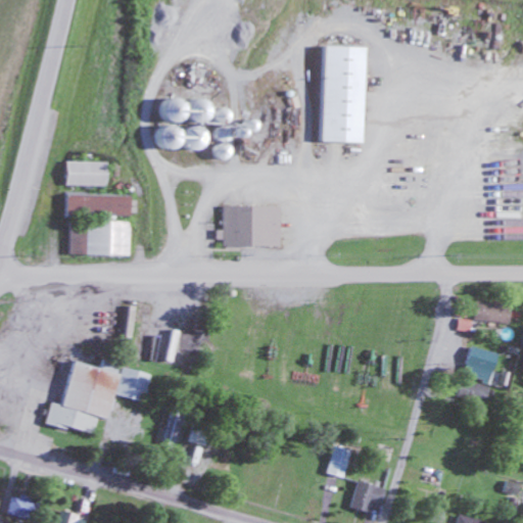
[(355,143),(355,46),(322,46),(323,144),(355,143)]
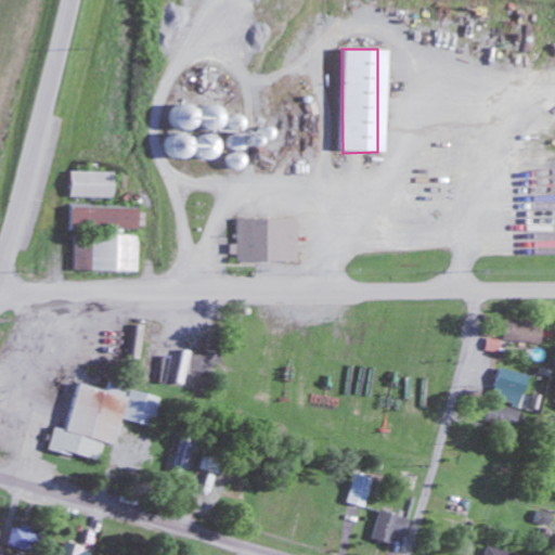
[(181,136),(172,136),(172,155),(181,155),(181,136)]
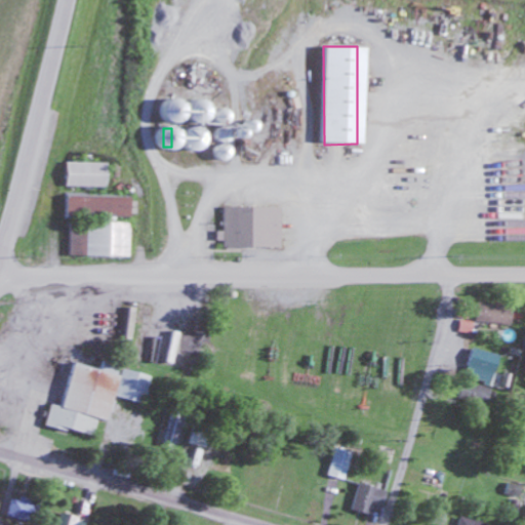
[(109,163),(67,163),(67,188),(109,188),(109,163)]
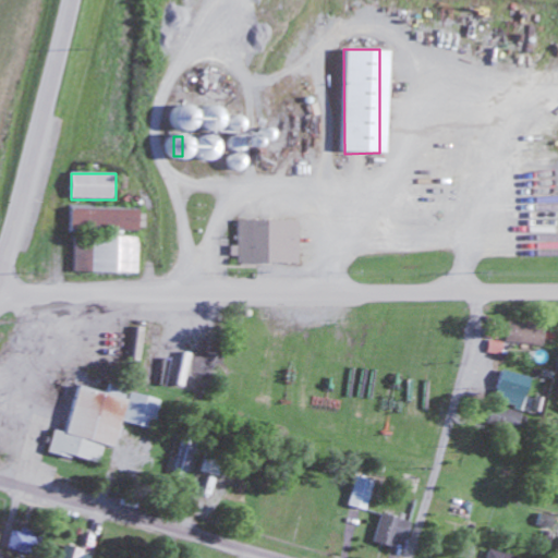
[(140,207),(71,207),(71,230),(140,230),(140,207)]
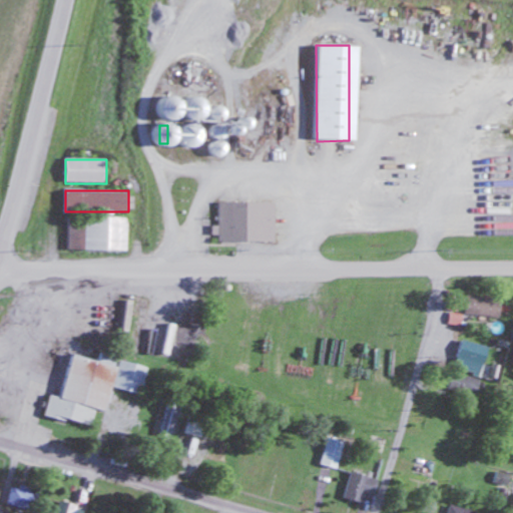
[(217,203),(217,242),(270,242),(270,203),(217,203)]
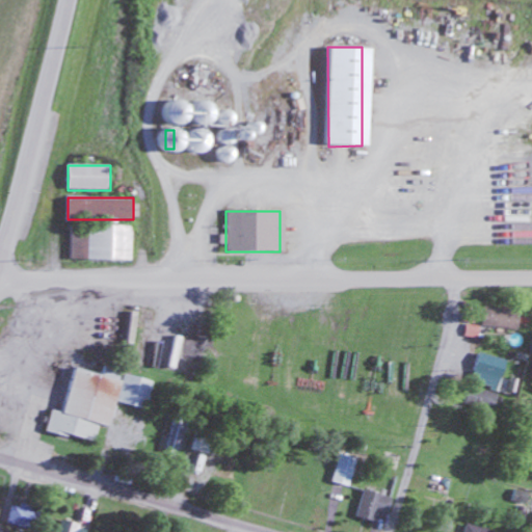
[(131,225),(71,225),(71,260),(131,260),(131,225)]
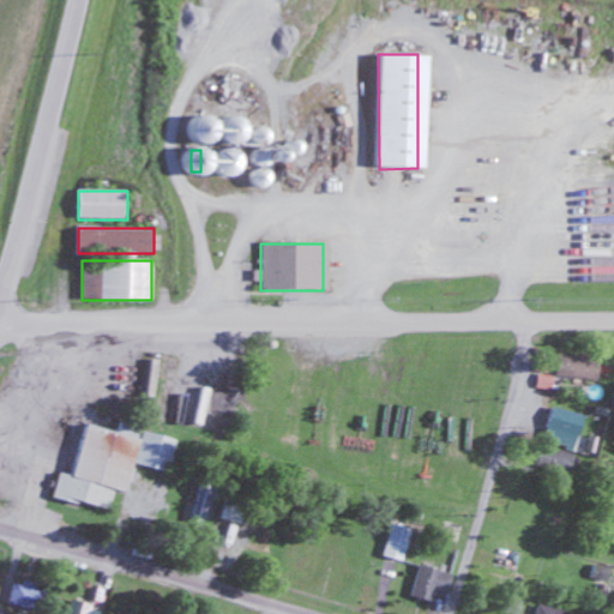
[(591,380),(593,357),(553,356),(552,378),(591,380)]
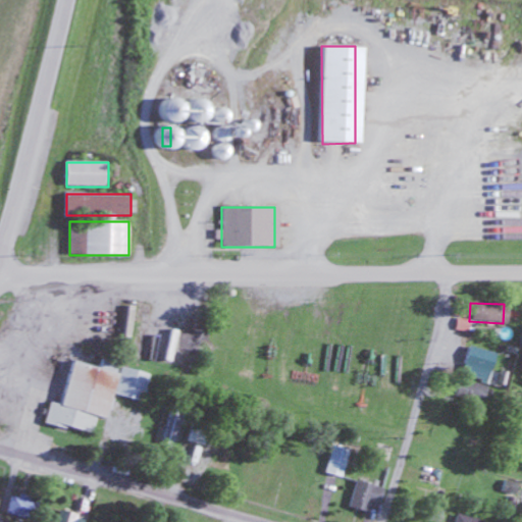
[(492,355),(465,347),(458,375),(484,382),(492,355)]
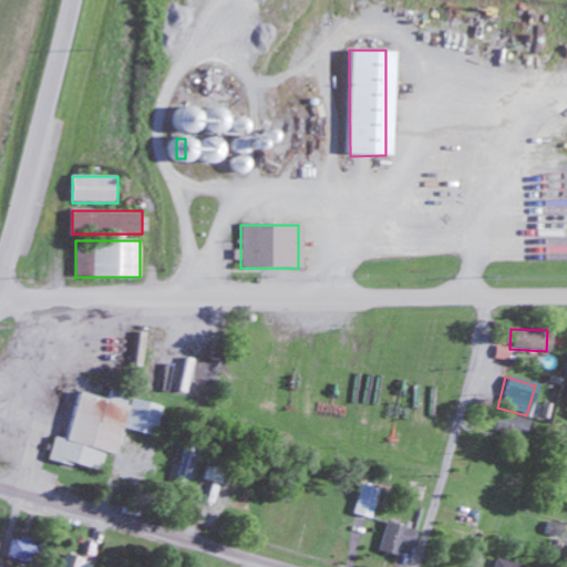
[(81,392),(70,441),(55,437),(50,460),(101,472),(105,453),(117,456),(124,429),(154,436),(163,405),(112,393),(111,400),(81,392)]
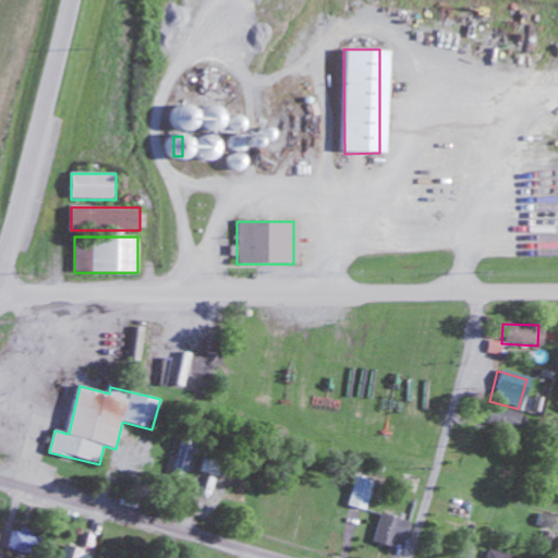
[(230,465),(208,452),(198,469),(220,482),(230,465)]
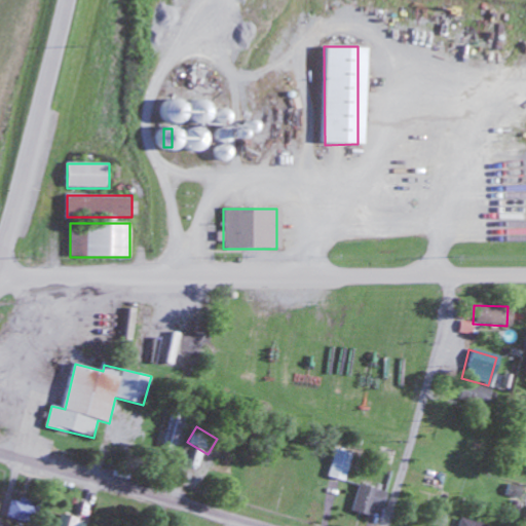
[(348,455),(331,450),(323,478),(339,483),(348,455)]
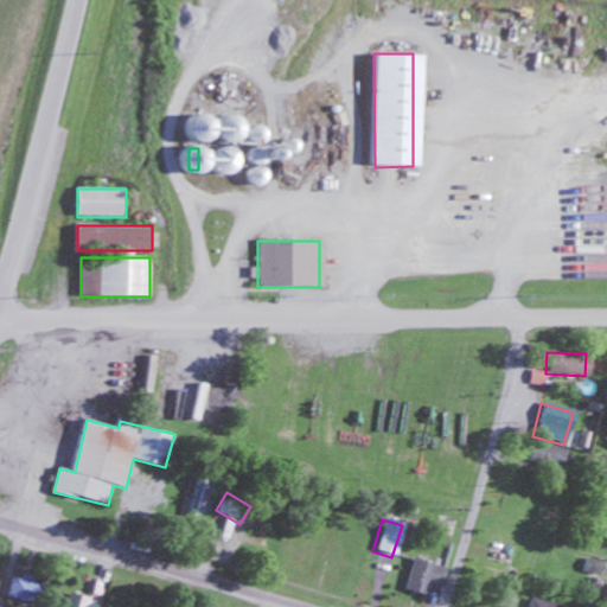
[(427,588),(435,590),(441,569),(407,561),(400,592),(425,598),(427,588)]
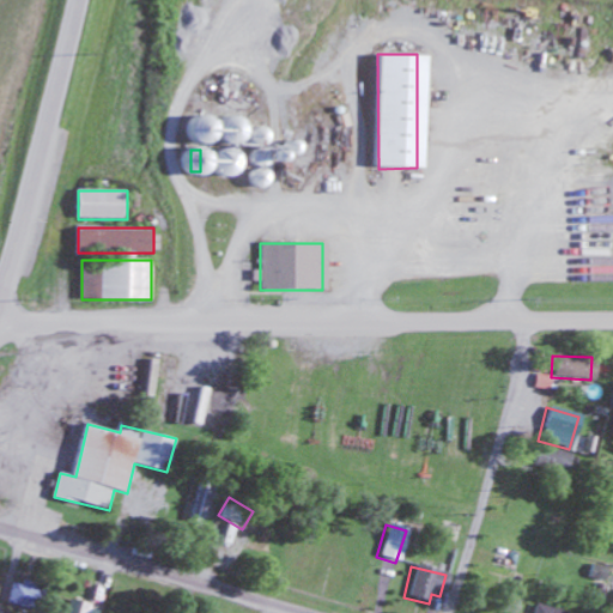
[(41,587),(14,580),(7,602),(34,611),(41,587)]
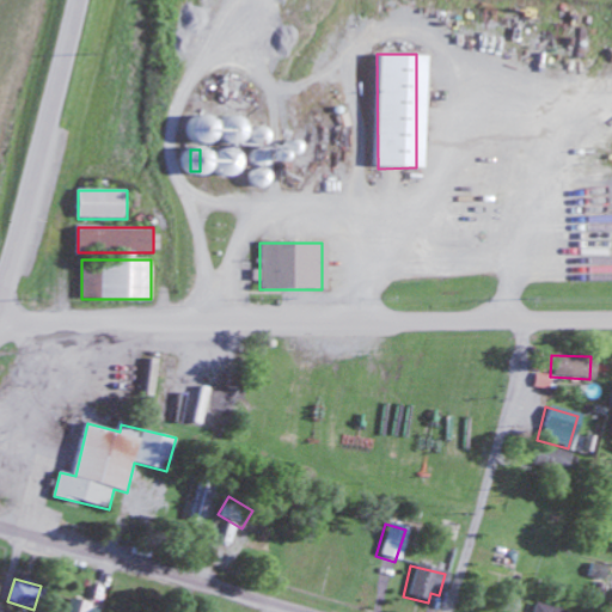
[(97,611),(98,606),(67,600),(63,611),(97,611)]
